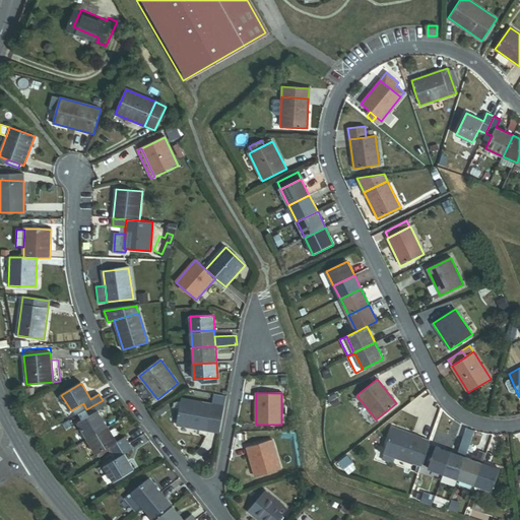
[(177,426),(207,431),(212,405),(182,399),(177,426)]
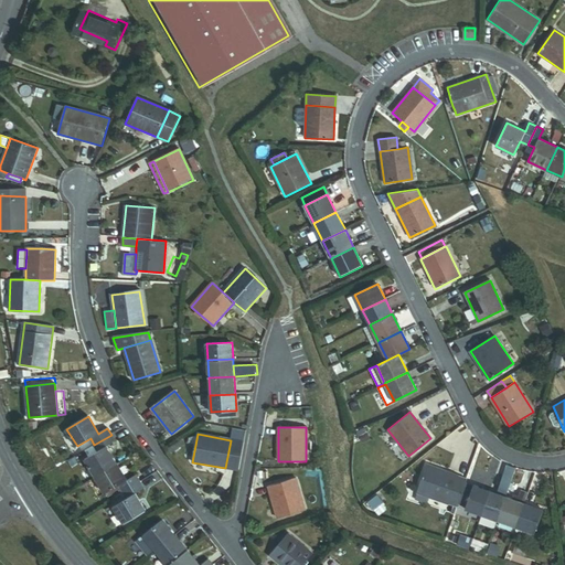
[(95,477),(117,464),(106,447),(115,441),(112,435),(94,445),(98,451),(85,460),(95,477)]
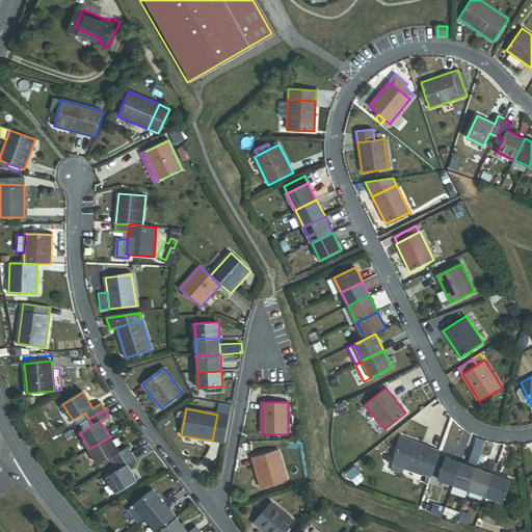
[(112,457),(115,463),(131,453),(128,448),(120,453),(110,436),(89,449),(100,464),(112,457)]
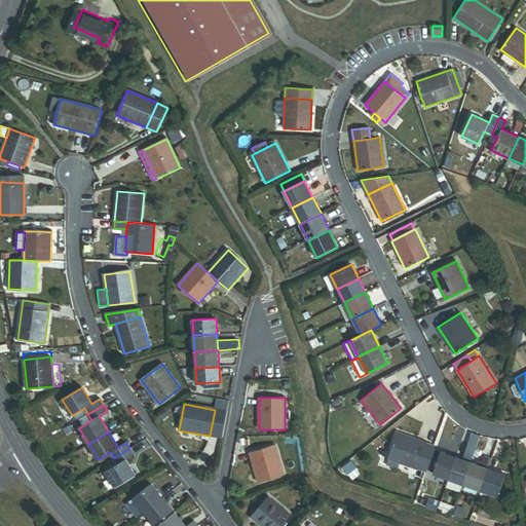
[(434,450),(436,446),(397,434),(388,459),(426,472),(427,468),(434,450)]
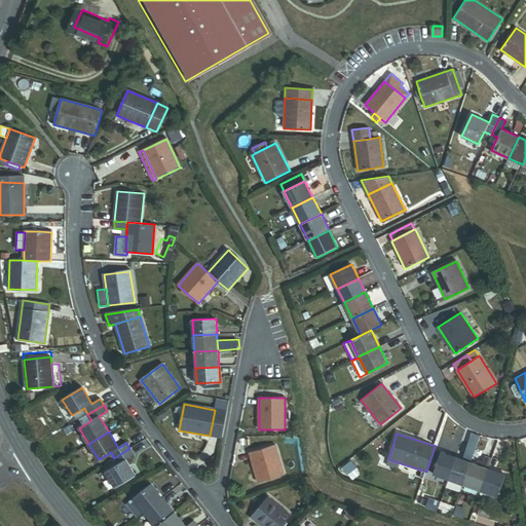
[(463,458),(472,460),(477,445),(468,443),(463,458)]
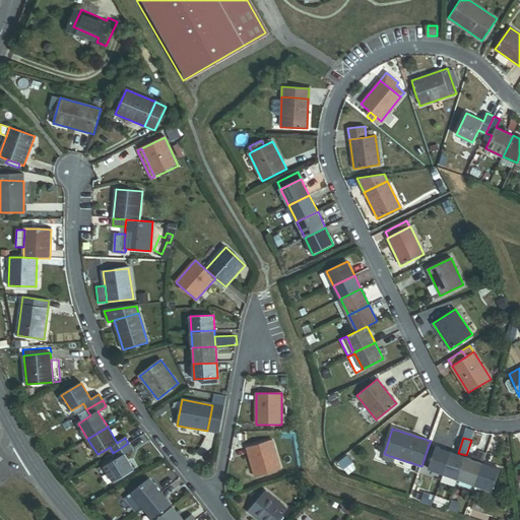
[(255,477),(280,470),(272,441),(247,448),(255,477)]
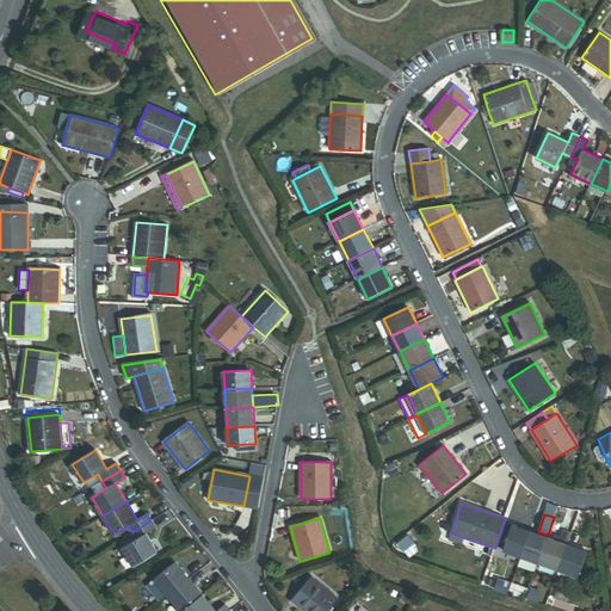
[(134,566),(158,551),(146,534),(155,528),(150,520),(133,532),(137,539),(123,548),(134,566)]
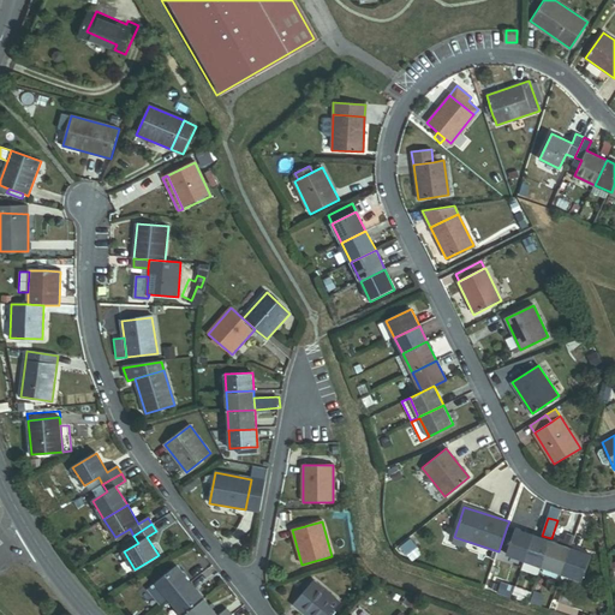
[(508,550),(515,530),(507,526),(500,548),(508,550)]
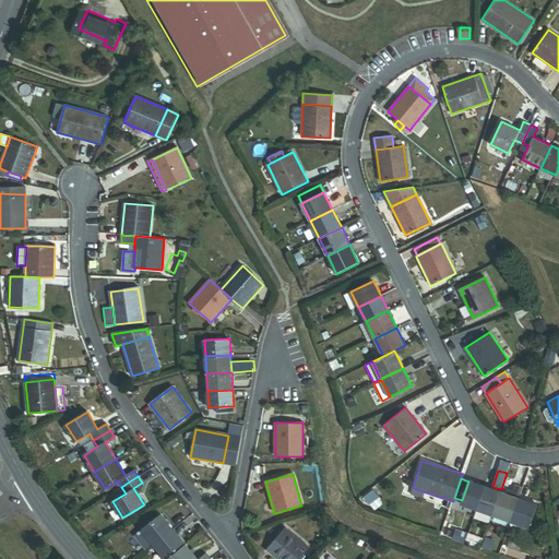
[(461,503),(476,509),(485,486),(470,480),(468,482),(462,500),(461,503)]
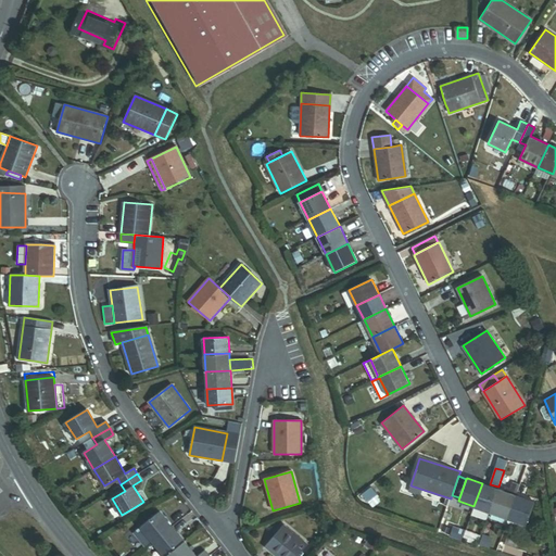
[(508,492),(516,495),(520,483),(513,481),(509,489),(508,492)]
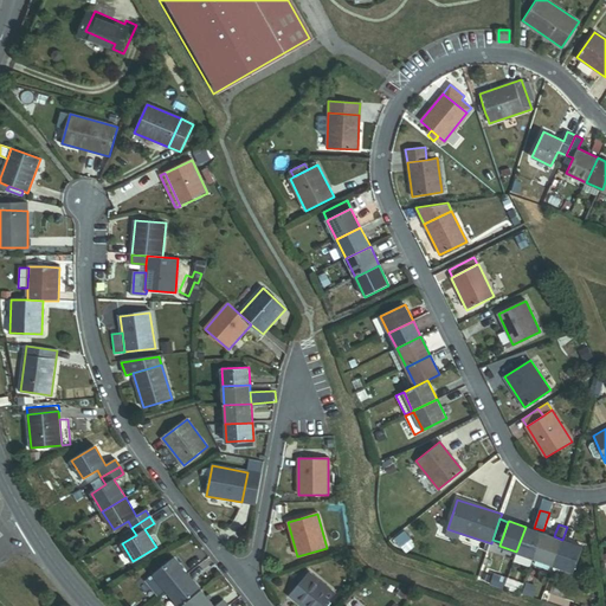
[(534,558),(542,533),(526,527),(516,552),(534,558)]
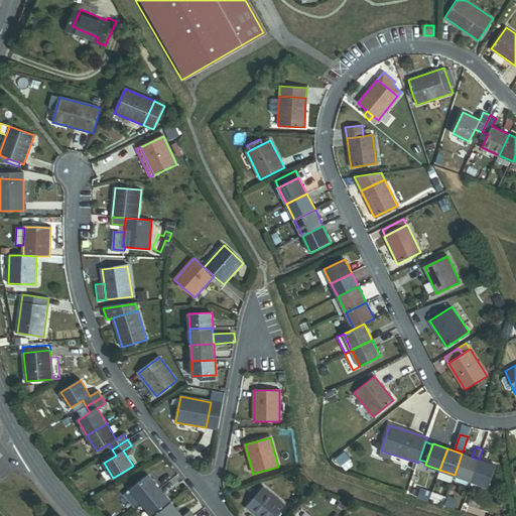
[(336,459),(341,466),(349,460),(344,452),(336,459)]
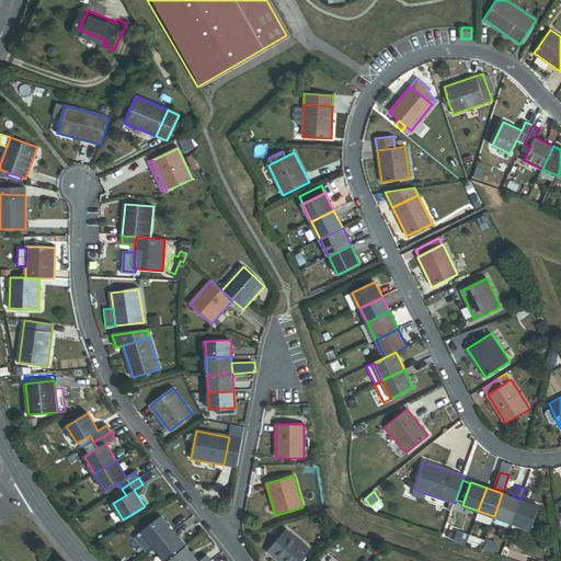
[(494,516),(512,523),(521,500),(513,496),(507,495),(502,493),(494,516)]
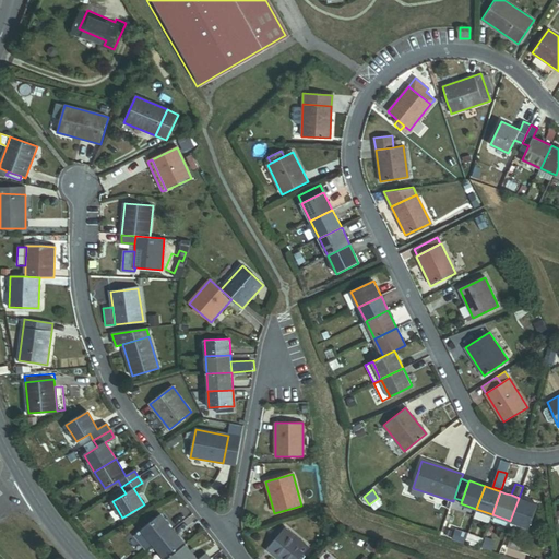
[(526,526),(528,527),(537,504),(519,498),(510,521),(526,526)]
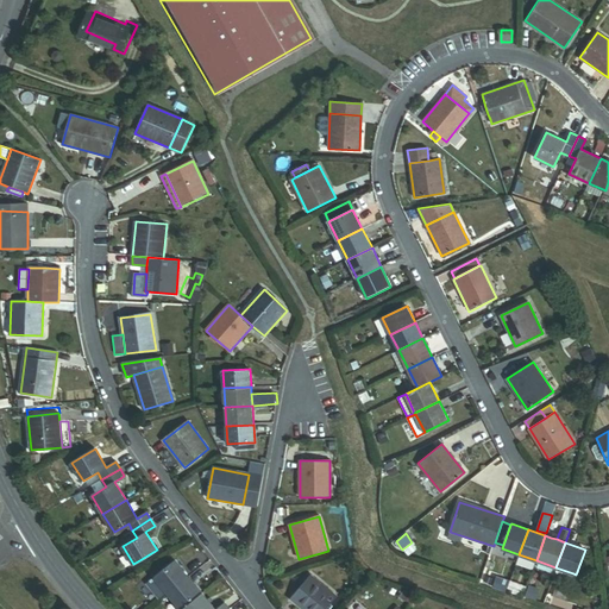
[(168,594),(189,577),(176,560),(155,577),(167,591),(168,594)]
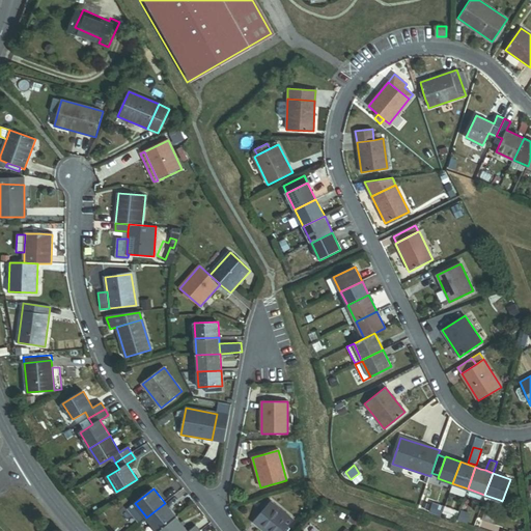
[(481,503),(498,508),(500,500),(484,495),(481,503)]
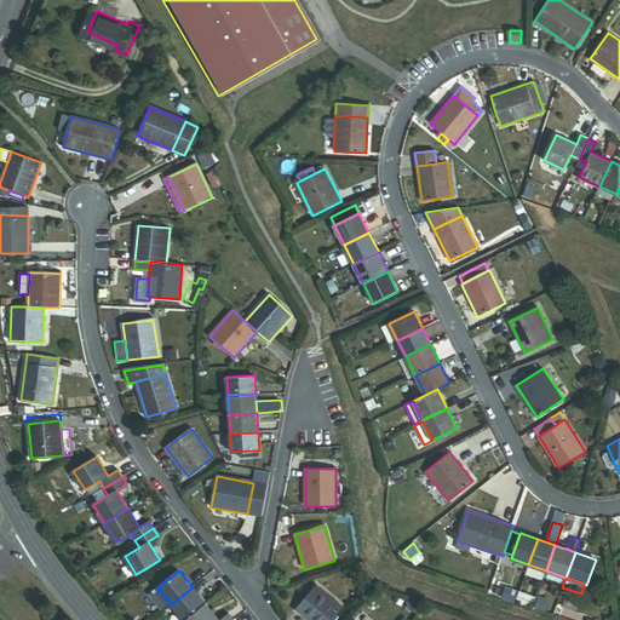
[(309,619),(332,619),(343,608),(317,586),(297,609),(309,619)]
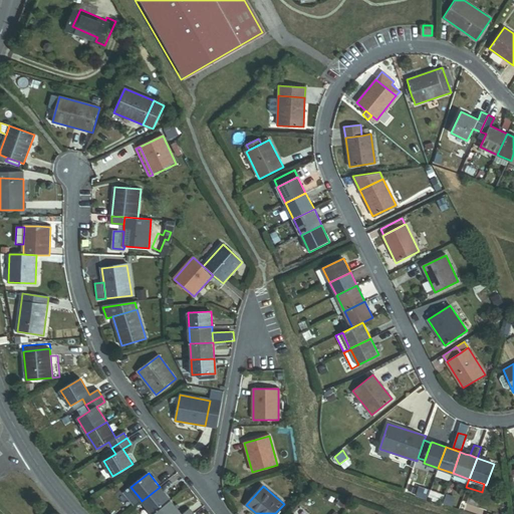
[(134,505),(141,499),(131,487),(123,493),(134,505)]
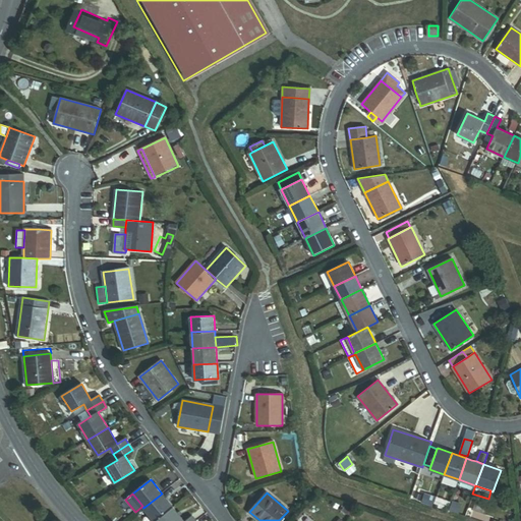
[(154,520),(156,520),(173,508),(162,494),(143,508),(154,520)]
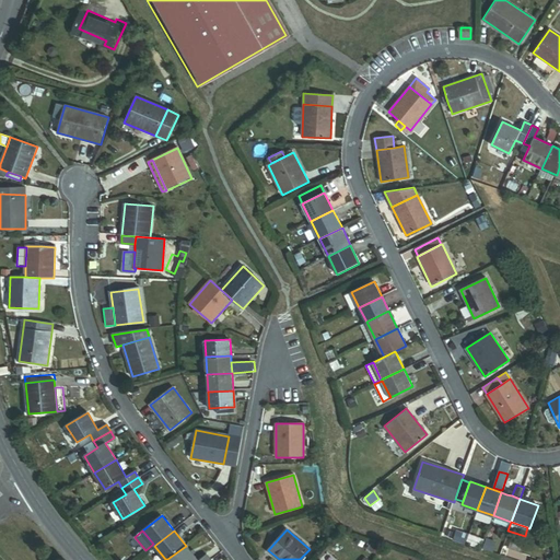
[(454,539),(465,544),(468,534),(457,531),(454,539)]
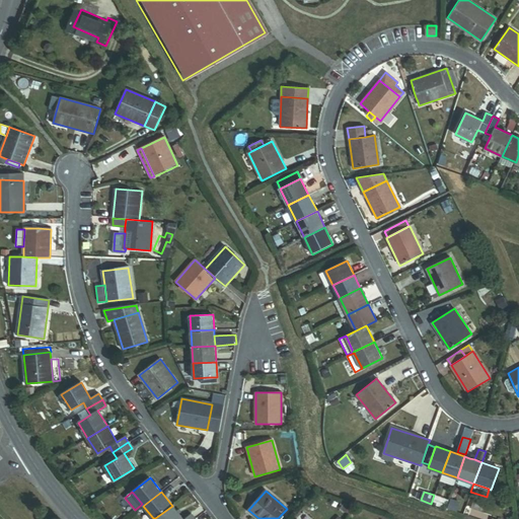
[(446,508),(451,510),(454,504),(448,502),(446,508)]
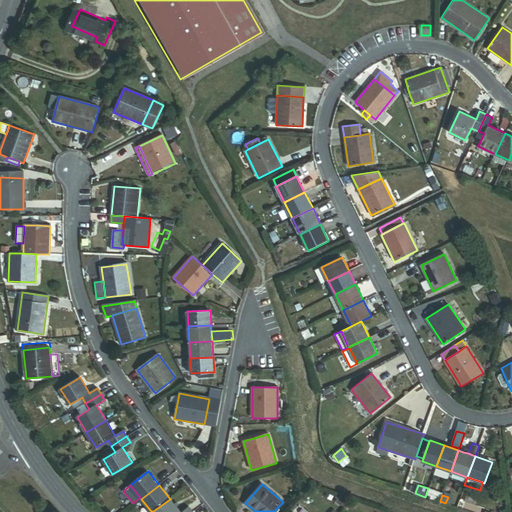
[(192,511),(189,507),(182,511),(181,511),(177,507),(174,503),(170,499),(153,511),(192,511)]
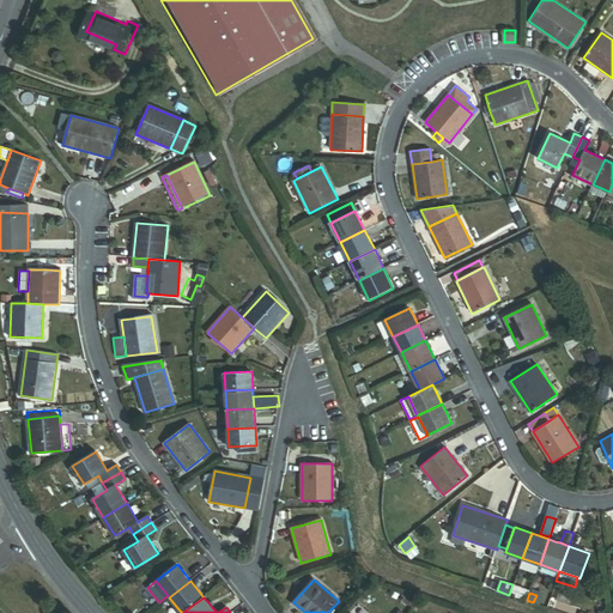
All buildings are outlined.
